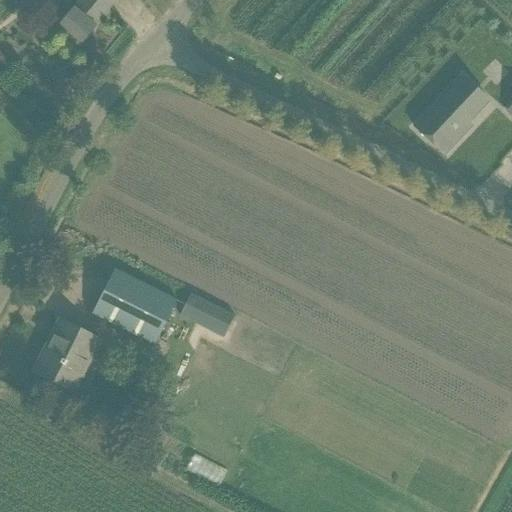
[(79,0),(56,28),(63,34),(78,47),(95,27),(94,26),(116,0),(79,0)]
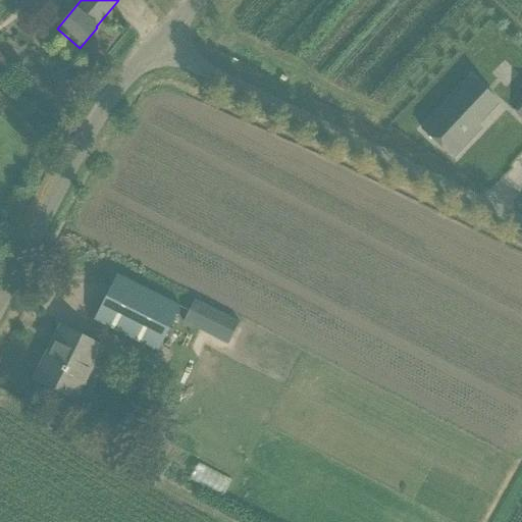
[(521,96),(521,69),(498,47),(485,60),(521,96)]
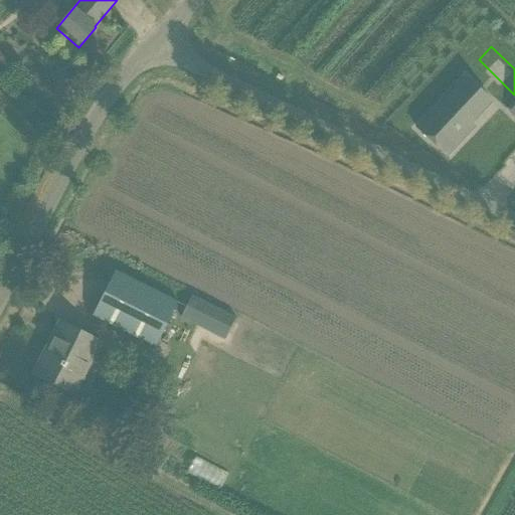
[(490,102),(466,79),(418,131),(436,147),(464,118),(470,124),(490,102)]
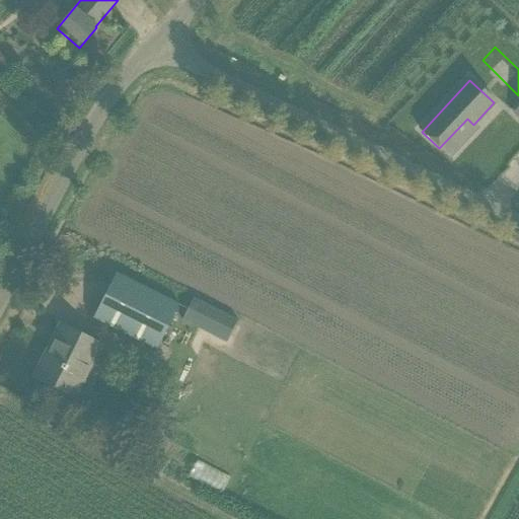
[(179,305),(134,283),(116,274),(93,319),(110,327),(156,351),(179,305)]
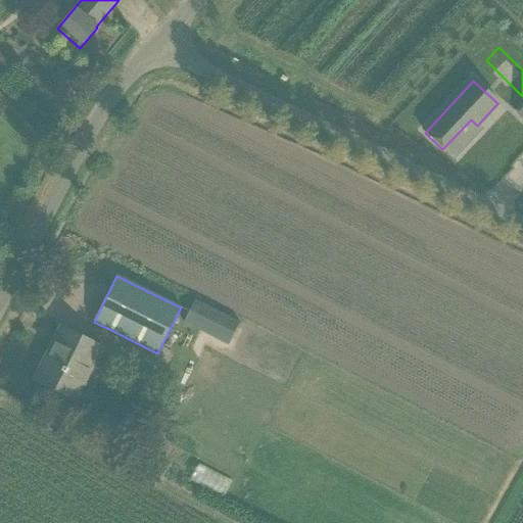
[(229,344),(239,322),(194,299),(183,322),(229,344)]
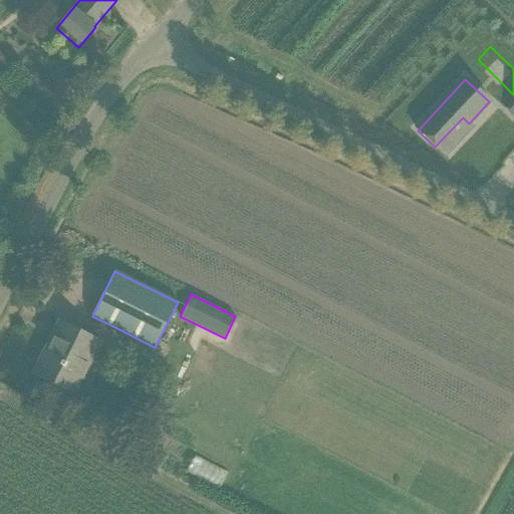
[(100,342),(77,330),(59,322),(50,339),(53,340),(36,374),(33,373),(32,374),(50,383),(73,395),(100,342)]
